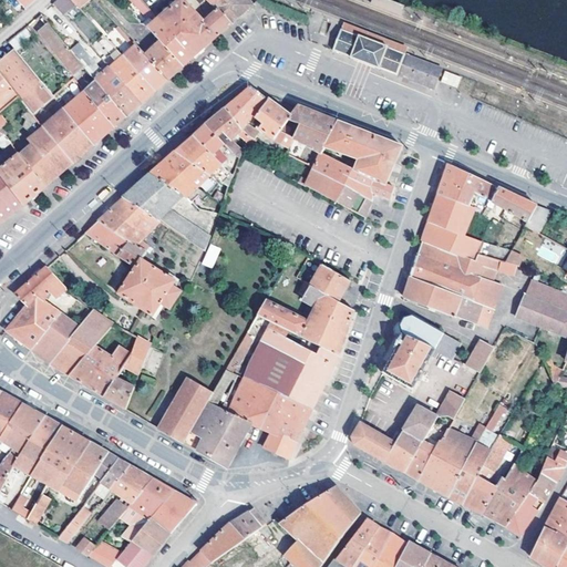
[(154,13),(141,0),(131,0),(146,17),(150,18),(154,13)]
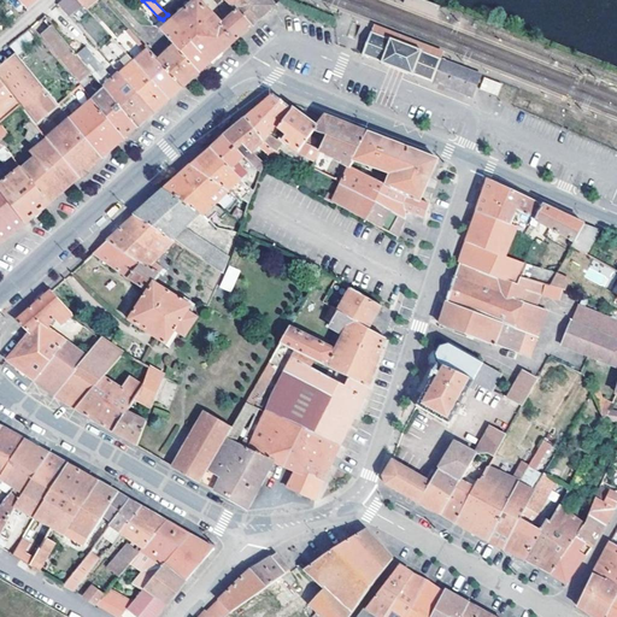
[(197,0),(172,22),(211,63),(230,46),(252,27),(236,11),(221,24),(199,0),(197,0)]
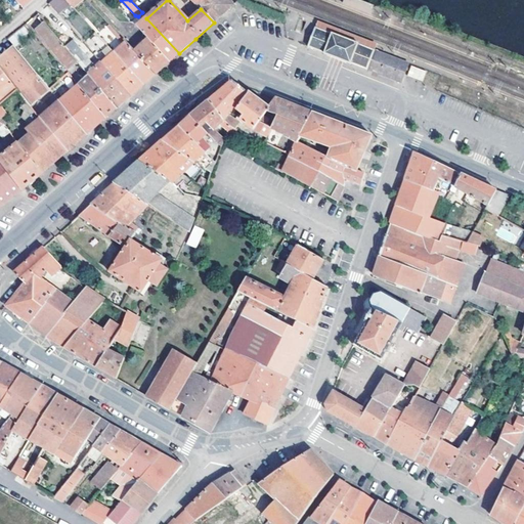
[(190,0),(201,9),(214,23),(226,12),(233,6),(226,0),(190,0)]
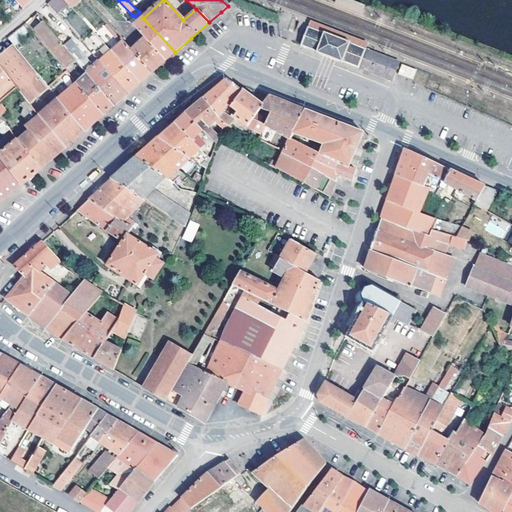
[(140,21),(143,18),(139,12),(135,16),(140,21)]
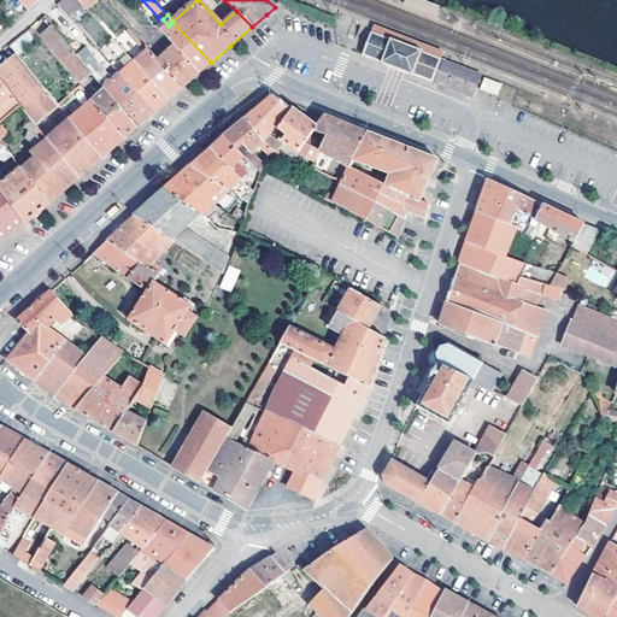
[(205,69),(211,63),(172,22),(169,25),(168,27),(164,22),(159,27),(175,45),(200,72),(205,69)]
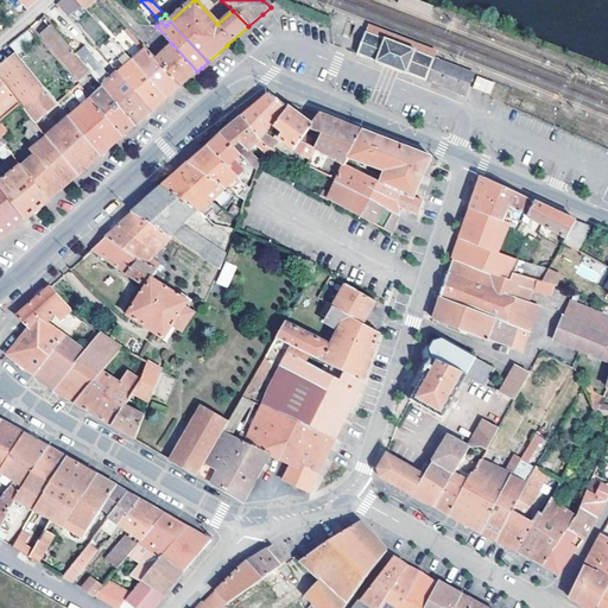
[(86,68),(74,54),(50,25),(42,32),(78,74),(86,68)]
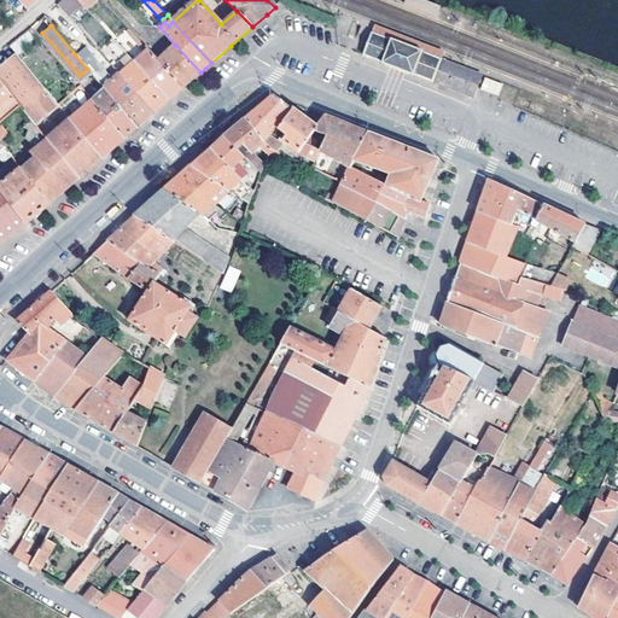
[(380,64),(390,40),(372,33),(362,57),(380,64)]
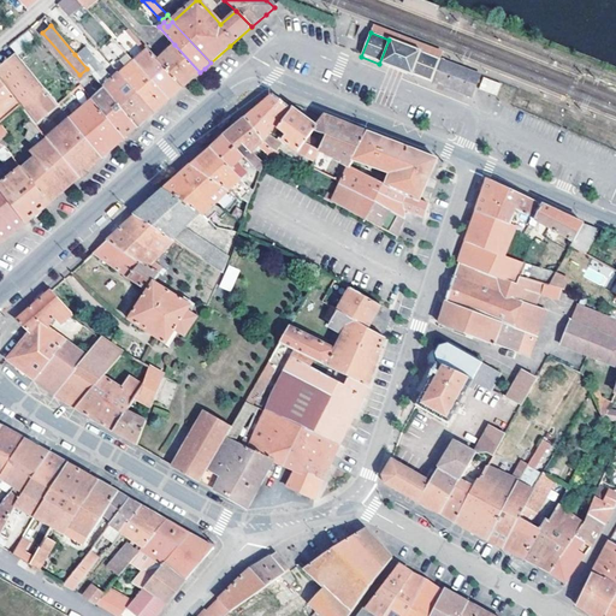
[(390,37),(389,40),(379,64),(412,77),(413,75),(422,52),(422,51),(390,37)]
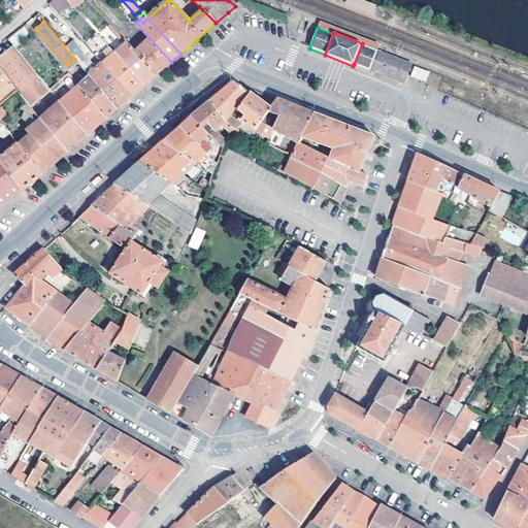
[(137,92),(145,85),(114,53),(96,33),(91,37),(109,58),(102,64),(132,97),(137,92)]
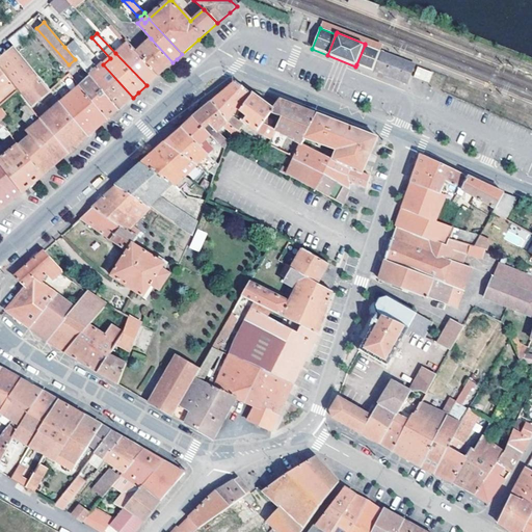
[(164,70),(173,62),(151,38),(137,52),(158,75),(164,70)]
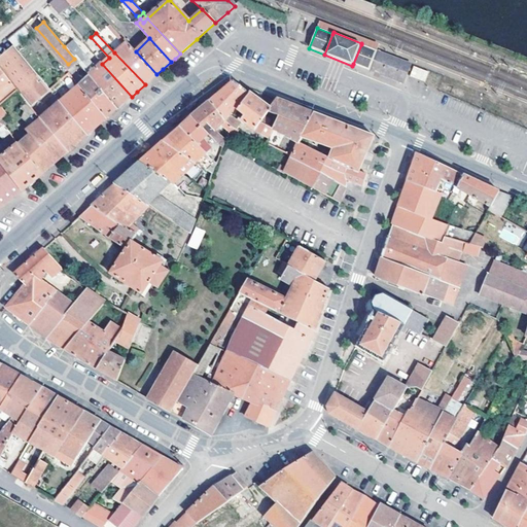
[(125,103),(132,97),(102,64),(97,69),(72,39),(64,46),(74,59),(90,76),(116,110),(125,103)]
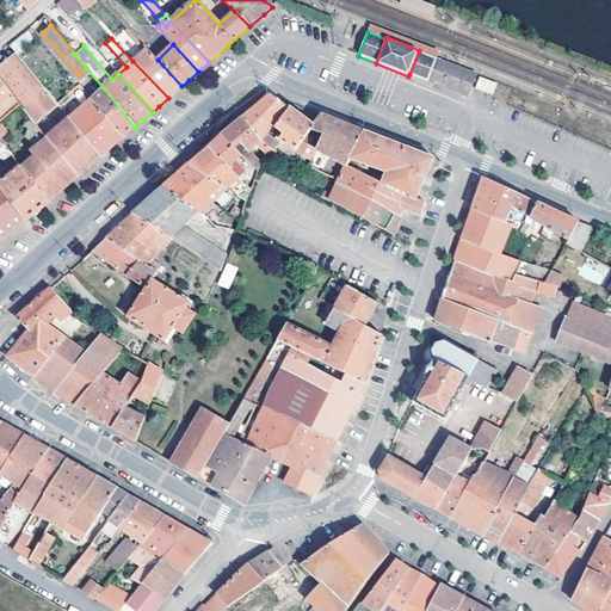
[(173,93),(181,86),(158,60),(147,49),(133,61),(168,98),(173,93)]
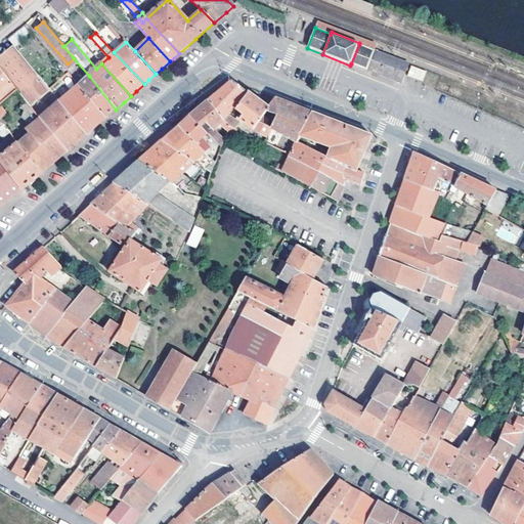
[(365,70),(374,50),(359,44),(351,63),(365,70)]
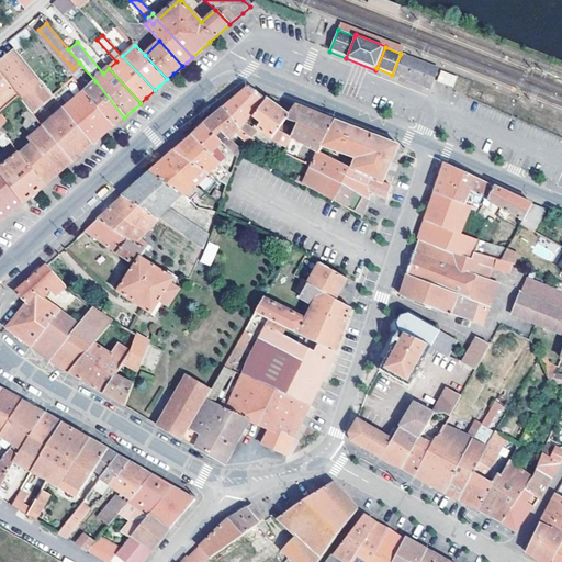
[(14,51),(0,62),(0,72),(20,97),(33,114),(53,97),(52,96),(14,51)]
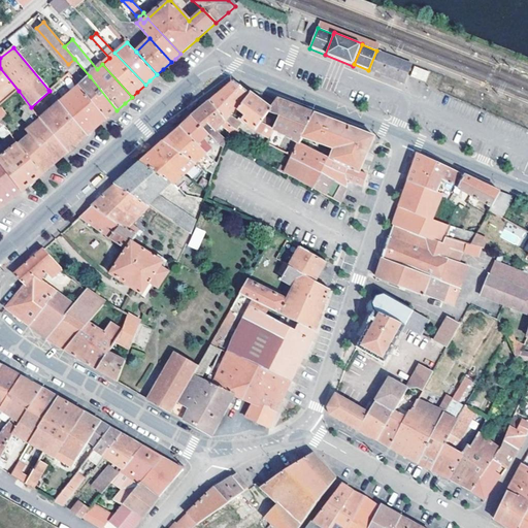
[(413,65),(376,51),(368,70),(404,85),(413,65)]
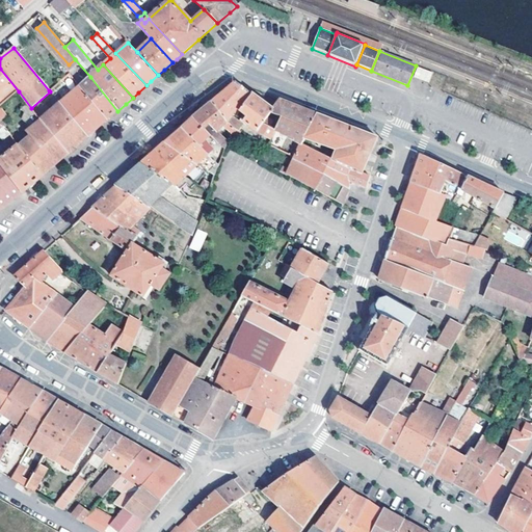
[(417,67),(414,76),(429,82),(432,72),(417,67)]
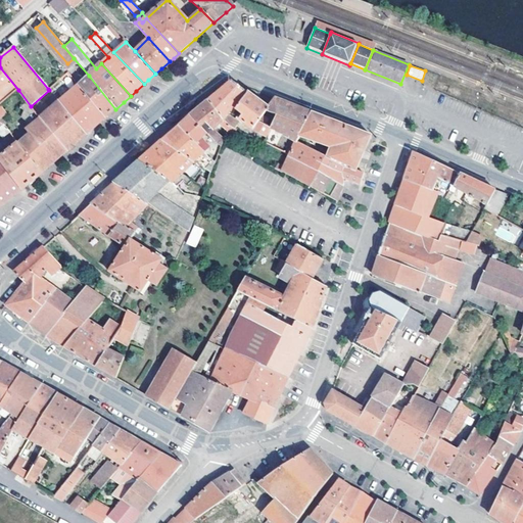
[(0,103),(18,90),(0,67),(0,103)]
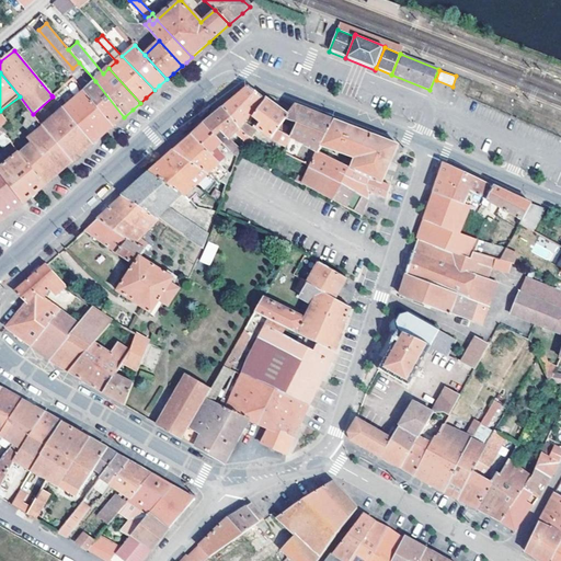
[(118,122),(124,117),(95,81),(83,92),(114,126),(118,122)]
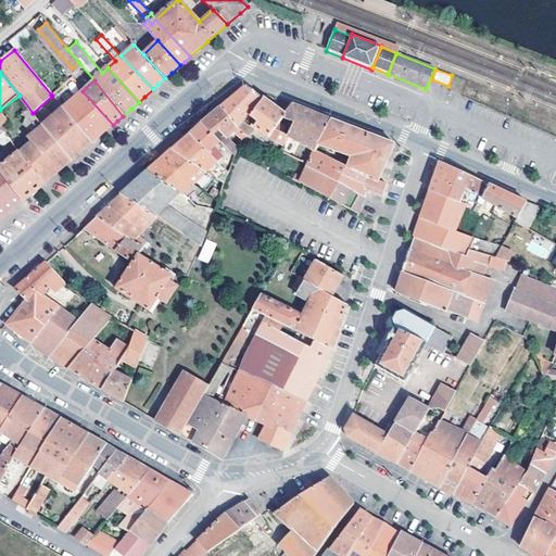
[(250,112),(252,114),(264,98),(254,91),(247,86),(231,98),(220,106),(245,134),(250,135),(254,128),(250,125),(243,119),(250,112)]
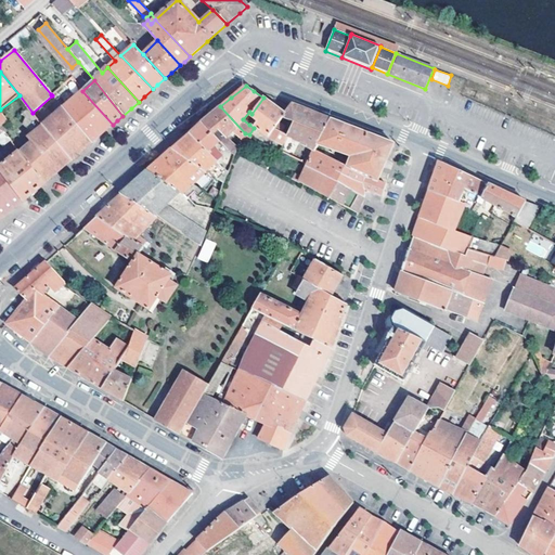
[(63,108),(92,143),(101,134),(113,125),(82,91),(65,106),(63,108)]
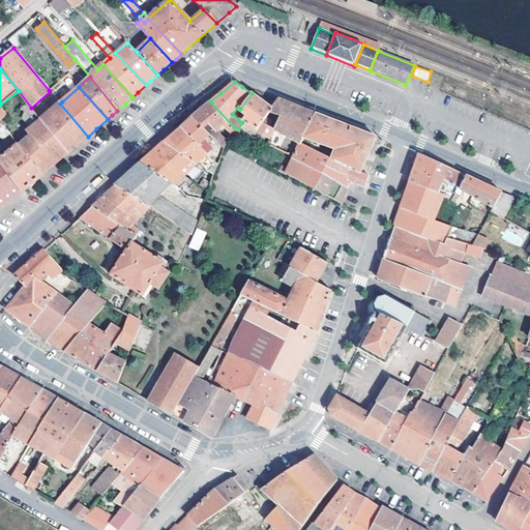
[(268,112),(271,107),(260,98),(253,92),(252,93),(240,109),(244,113),(246,114),(242,120),(256,130),(269,138),(273,129),(261,121),(264,117),(268,112)]
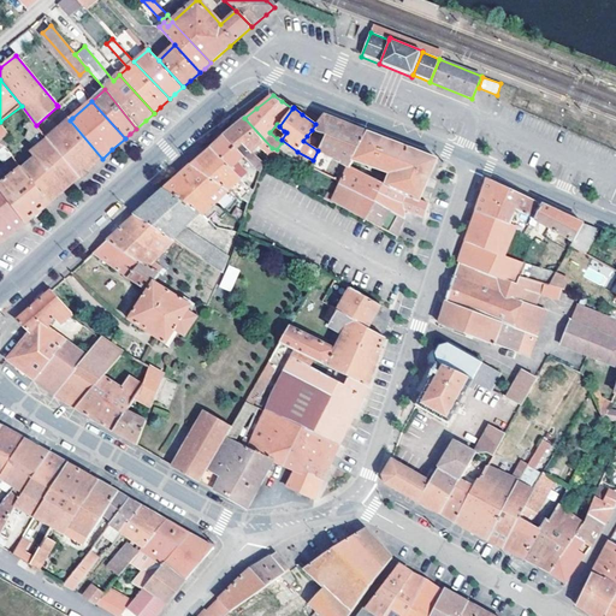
[(353,159),(367,132),(348,124),(323,114),(315,124),(312,130),(324,136),(320,143),(307,136),(303,141),(318,150),(348,166),(353,159)]
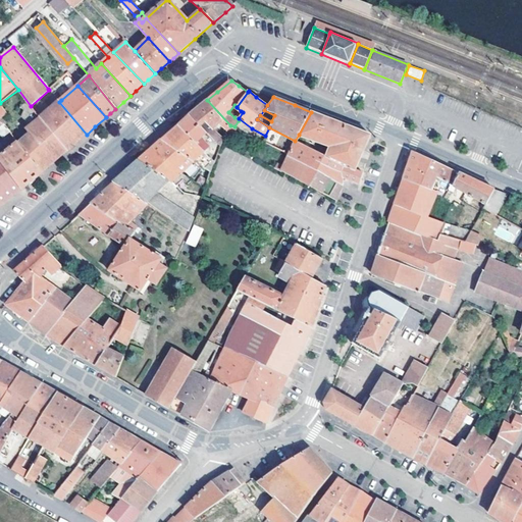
[(236,127),(235,126),(230,125),(207,100),(196,109),(190,114),(206,133),(214,142),(220,146),(223,141),(213,128),(219,123),(226,132),(233,134),(236,127)]
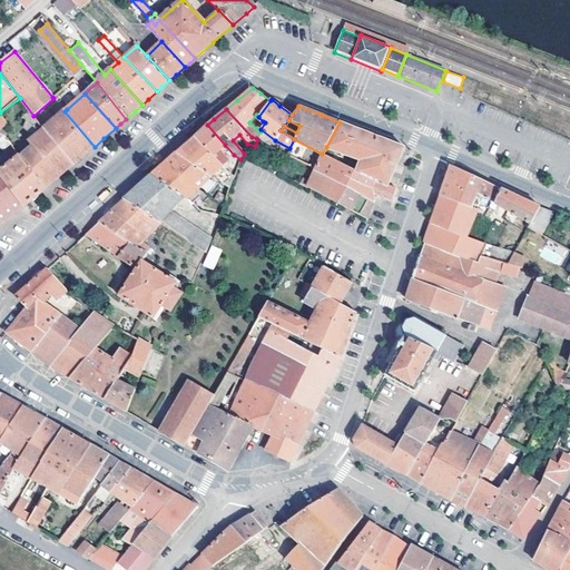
[(45,128),(74,165),(84,156),(95,147),(65,111),(45,128)]
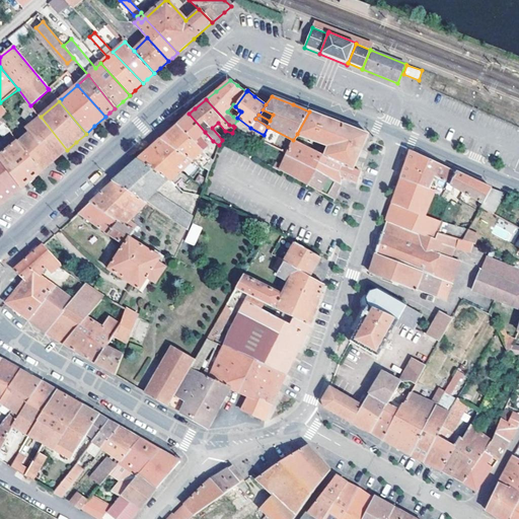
[(343,125),(309,112),(297,134),(327,146),(324,156),(354,169),(369,135),(343,125)]
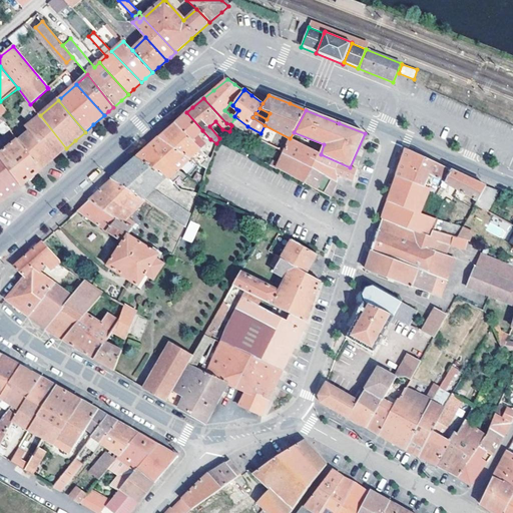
[(197,134),(202,130),(186,112),(180,118),(175,122),(200,148),(205,144),(197,134)]
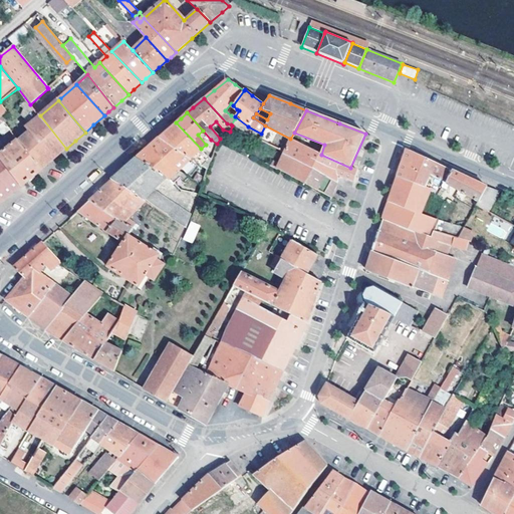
[(18,141),(41,171),(52,161),(66,149),(40,115),(26,127),(29,132),(17,141),(18,141)]
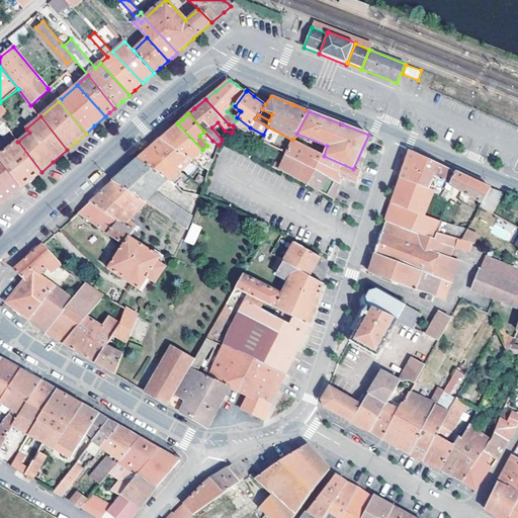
[(0,133),(2,136),(9,131),(1,119),(0,120),(0,133)]
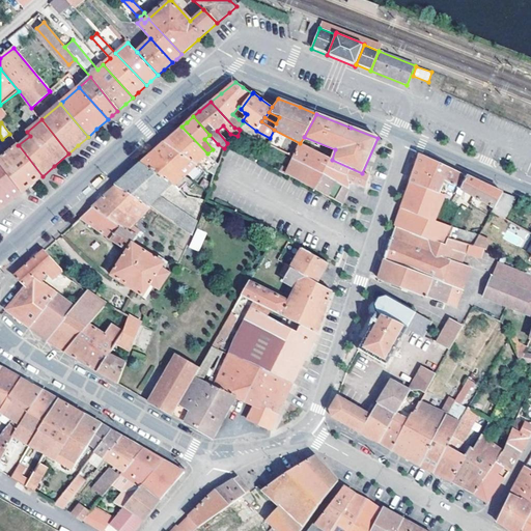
[(198,163),(207,154),(182,127),(174,134),(166,141),(197,164),(198,163)]
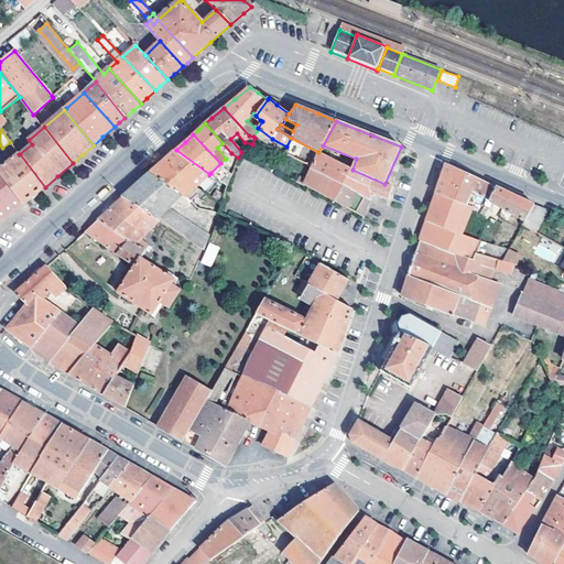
[(245,153),(250,156),(255,150),(248,147),(245,153)]
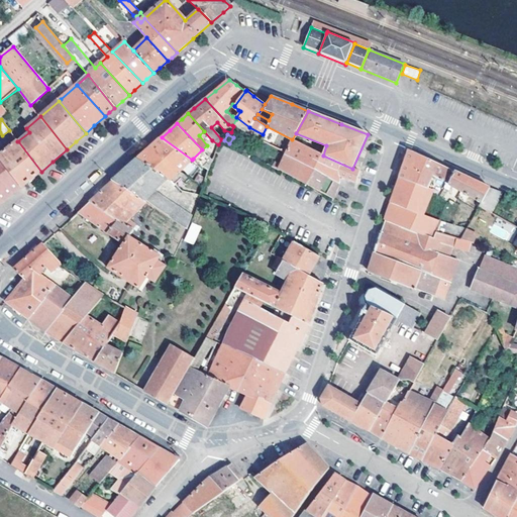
[(200,165),(193,159),(192,160),(162,137),(158,140),(151,146),(168,159),(166,161),(180,172),(184,168),(194,176),(201,166),(200,165)]
